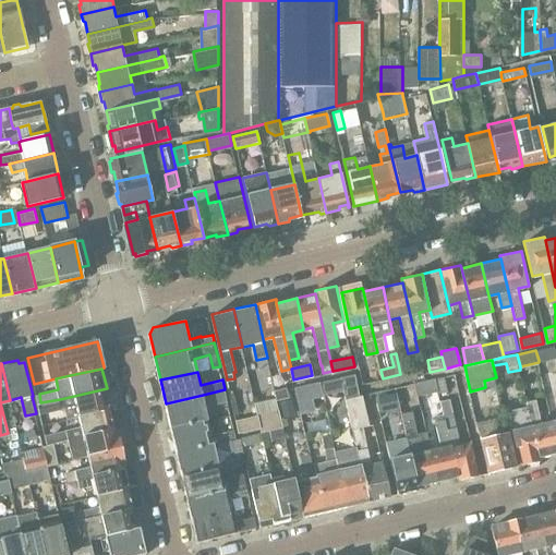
[(357,373),(340,376),(346,399),(362,396),(361,391),(357,373)]
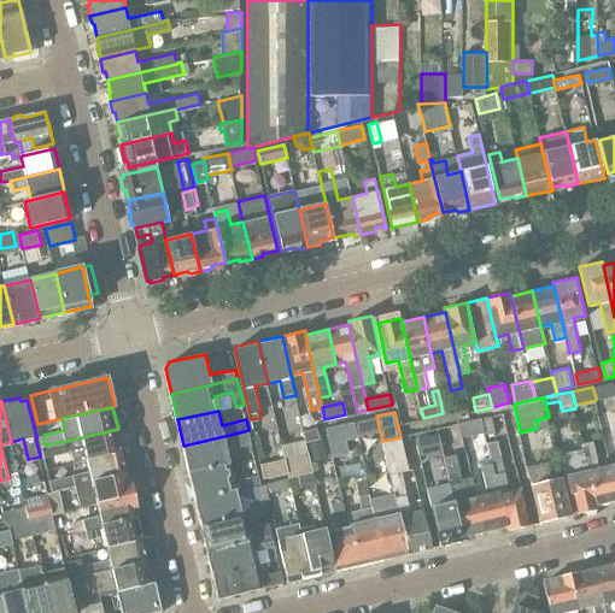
[(492,413),(482,416),(485,429),(486,431),(496,430),(492,413)]
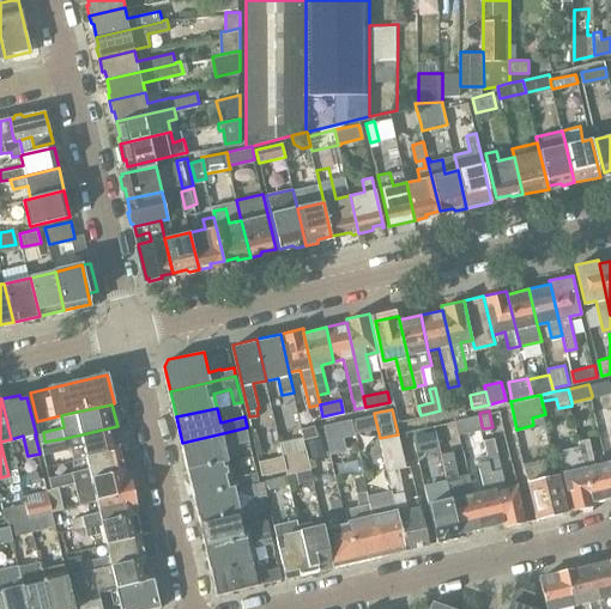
[(482,426),(479,413),(478,412),(455,418),(459,432),(482,426)]
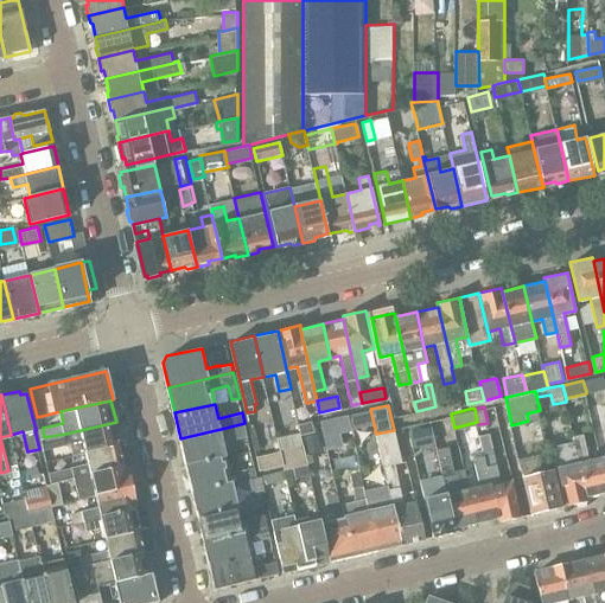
[(349,442),(345,431),(357,428),(352,410),(323,416),(330,447),(349,442)]
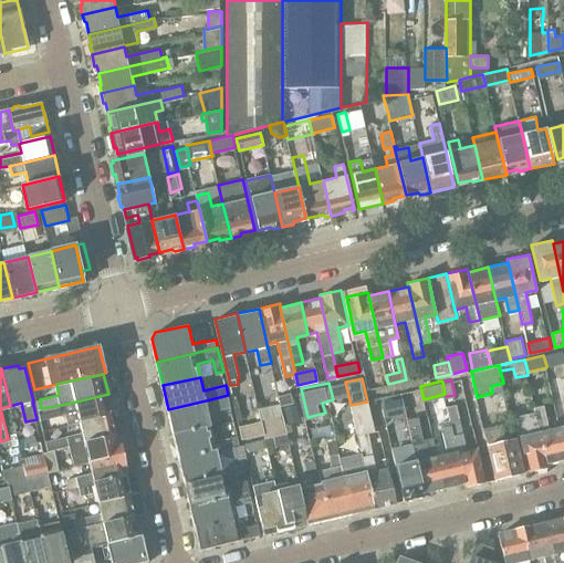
[(294,402),(292,392),(279,395),(282,406),(294,402)]
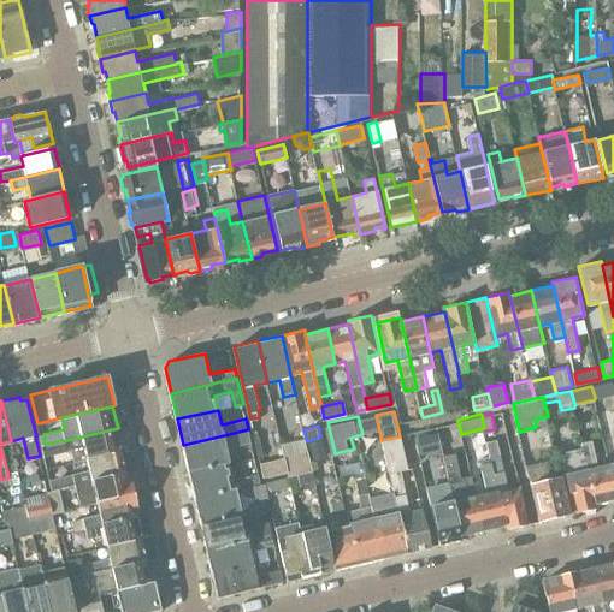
[(88,458),(123,450),(118,428),(66,440),(45,444),(42,445),(45,456),(77,449),(80,459),(88,458)]
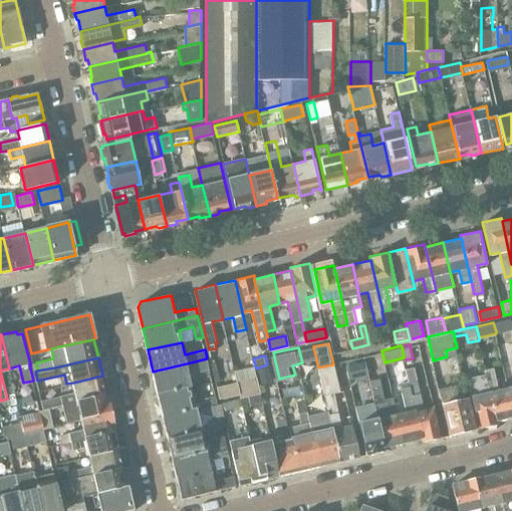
[(158,393),(192,386),(189,373),(209,368),(207,358),(187,363),(153,371),(158,393)]
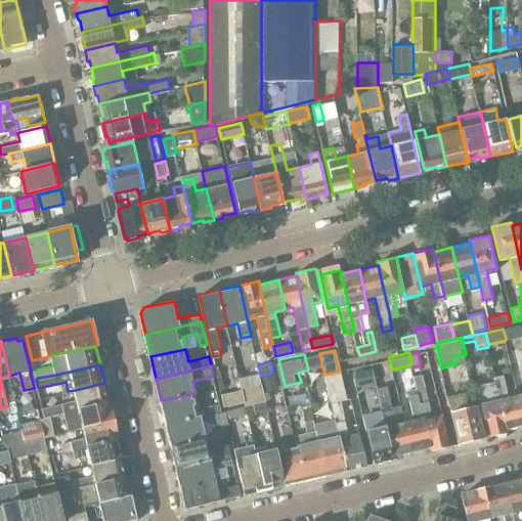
[(373,367),(353,372),(356,385),(376,381),(373,367)]
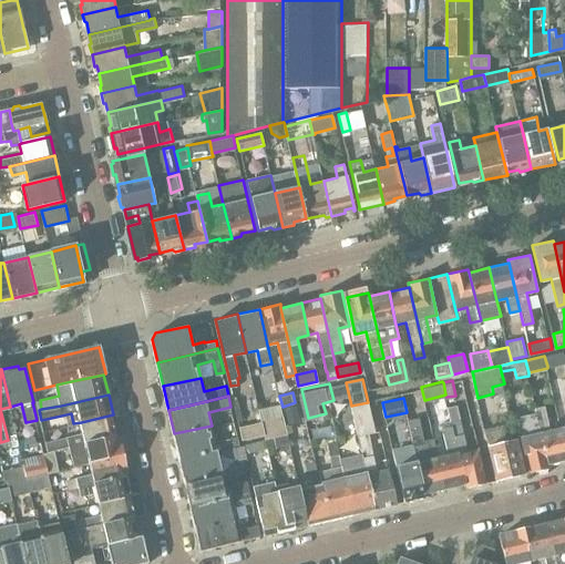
[(238,399),(234,400),(238,419),(243,418),(238,399)]
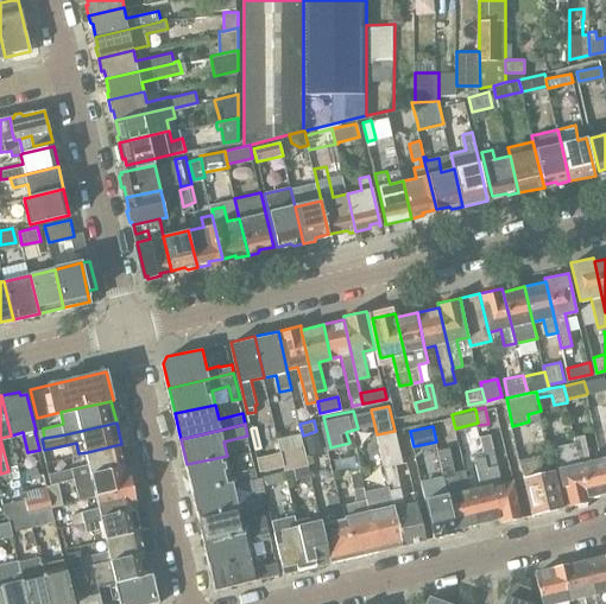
[(387,481),(393,506),(403,545),(425,539),(416,501),(405,503),(397,464),(402,463),(395,431),(377,434),(384,466),(387,481)]
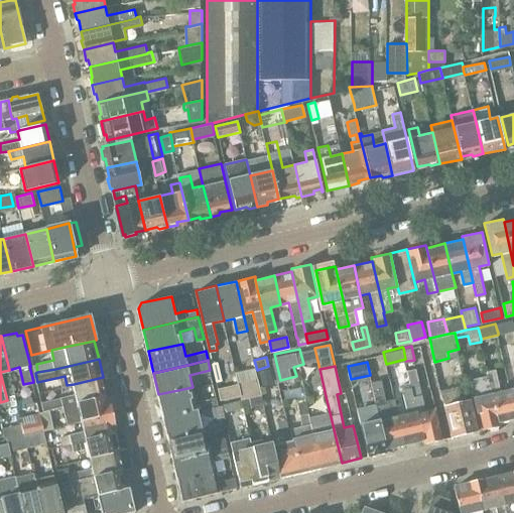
[(241,395),(242,398),(262,394),(256,367),(236,371),(239,383),(241,394),(241,395)]
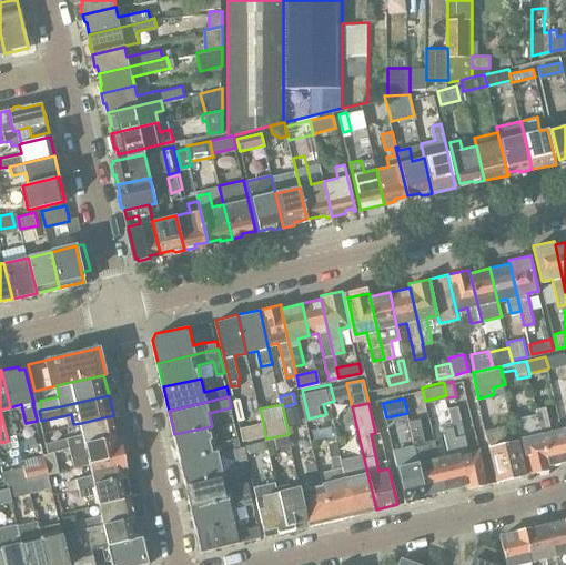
[(455,436),(466,484),(467,487),(488,483),(479,446),(467,450),(464,434),(466,434),(458,405),(450,407),(453,420),(451,421),(455,436)]
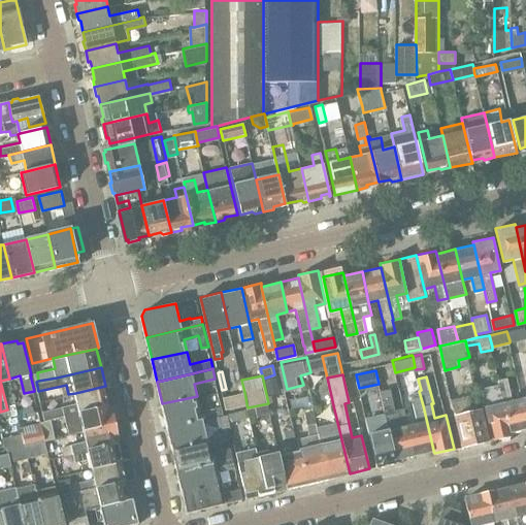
[(525,412),(522,397),(513,399),(507,376),(498,380),(499,384),(500,387),(512,431),(525,428),(525,412)]
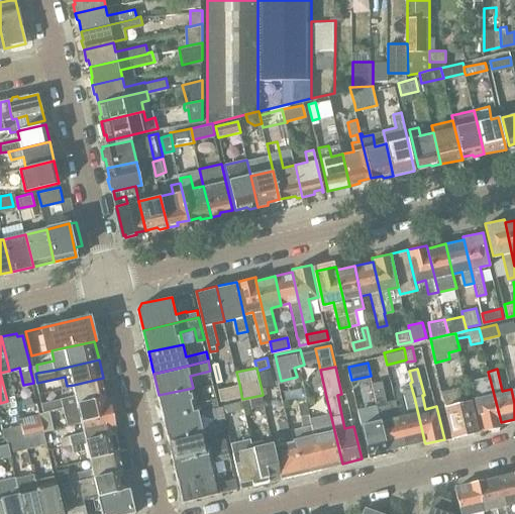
[(260,372),(262,384),(274,381),(271,370),(260,372)]
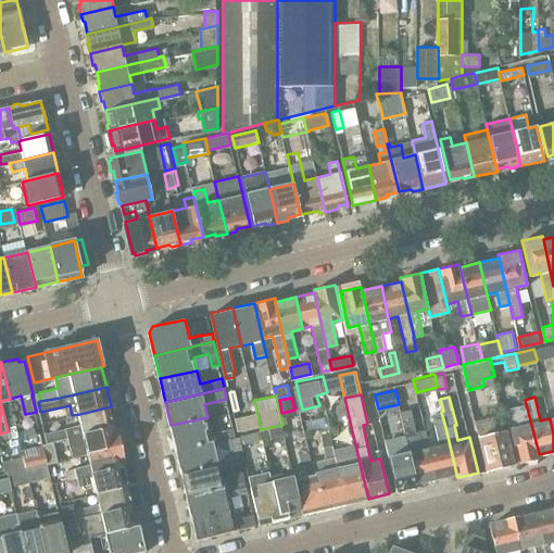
[(506,410),(511,430),(518,463),(539,459),(539,454),(527,407),(526,404),(506,410)]
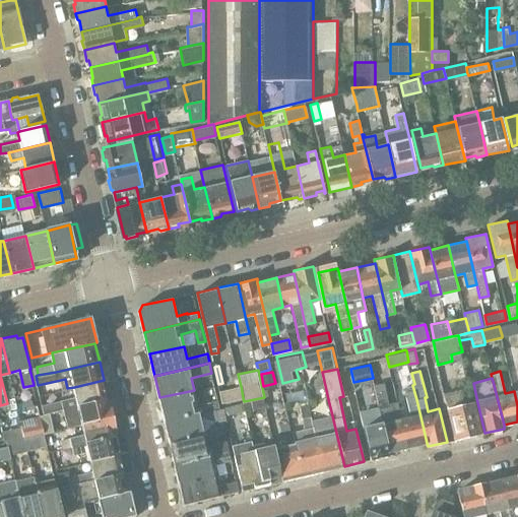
[(51,411),(64,408),(108,397),(104,380),(74,387),(76,395),(42,403),(44,413),(51,412),(51,411)]
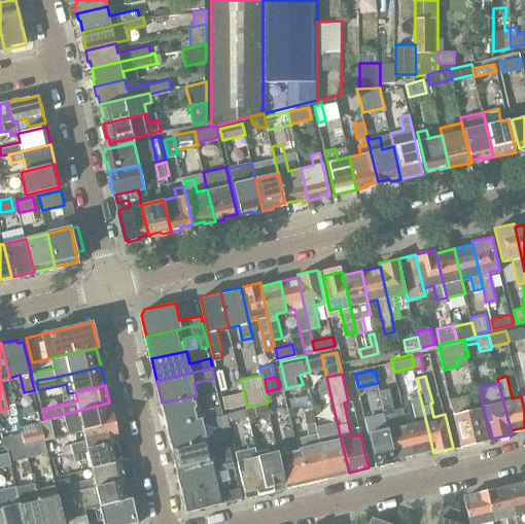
[(385,414),(395,458),(415,454),(407,423),(408,423),(405,406),(395,408),(391,387),(380,389),(383,402),(382,402),(385,414)]
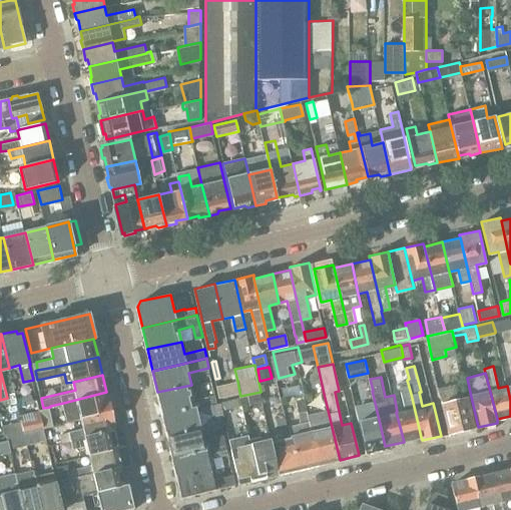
[(421,437),(411,394),(407,380),(400,381),(403,396),(406,410),(397,412),(396,412),(404,442),(421,437)]
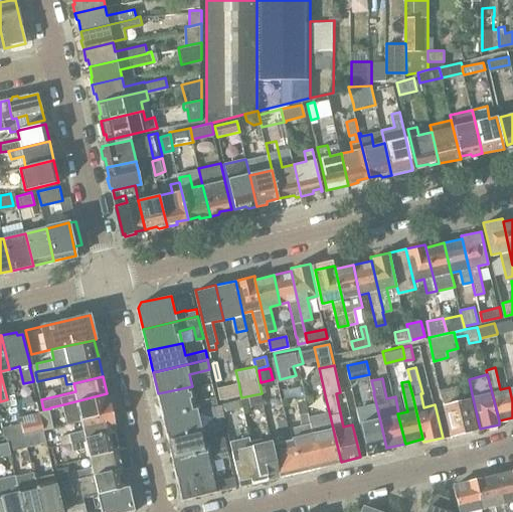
[(240,393),(238,382),(217,386),(220,398),(240,394),(240,393)]
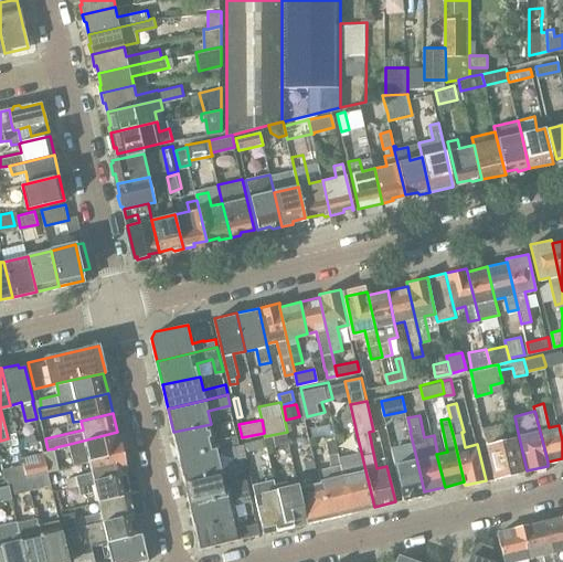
[(178,455),(215,446),(216,446),(238,442),(236,434),(214,438),(211,424),(173,432),(178,455)]
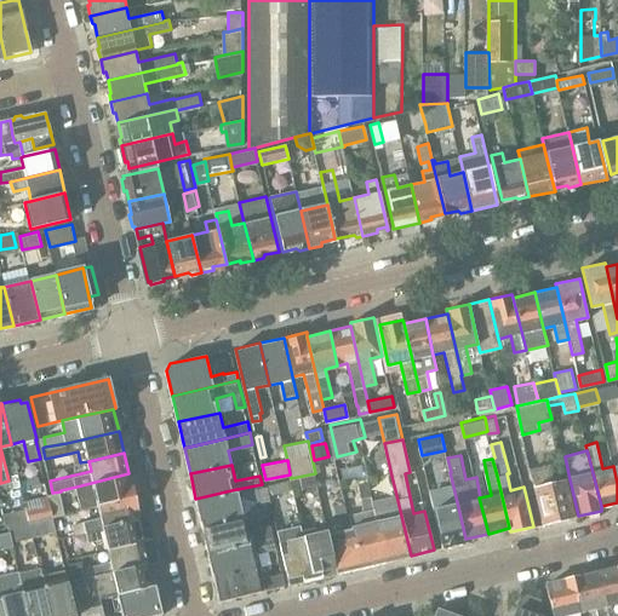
[(544,524),(574,517),(565,481),(554,483),(550,465),(531,468),(544,524)]
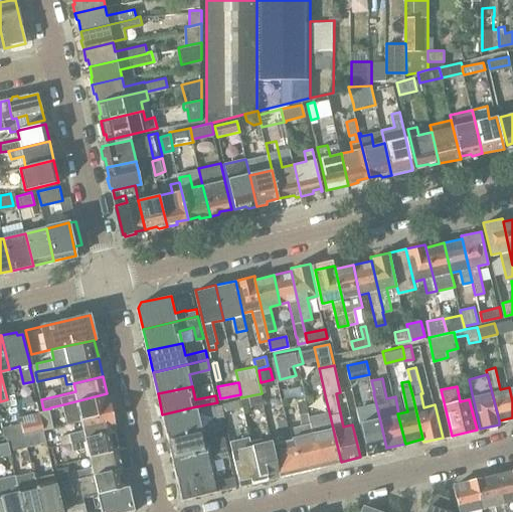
[(387,451),(386,448),(376,404),(373,392),(365,393),(372,419),(360,422),(368,455),(387,451)]
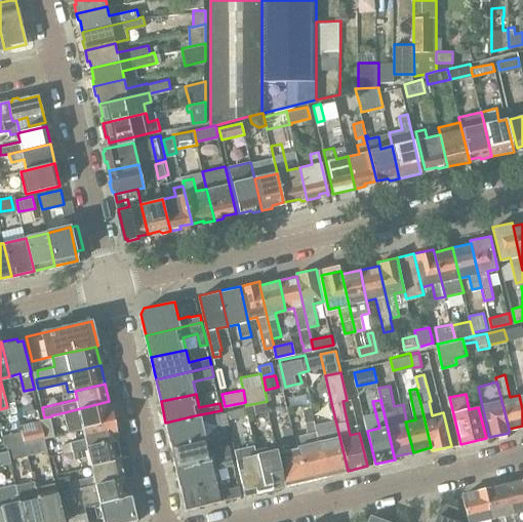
[(84,428),(115,422),(111,401),(109,402),(109,401),(65,412),(69,432),(84,428)]
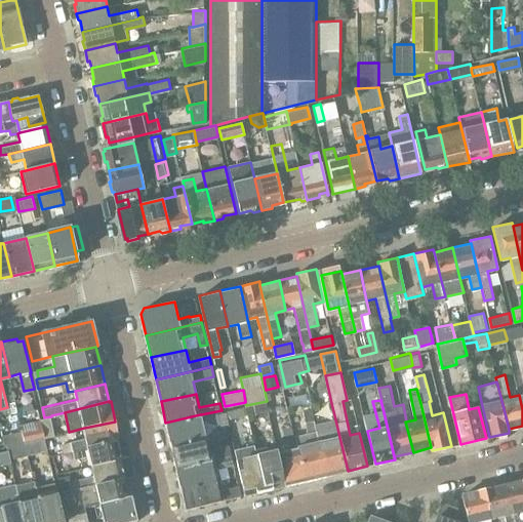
[(269,410),(267,401),(246,405),(247,414),(248,414),(269,410)]
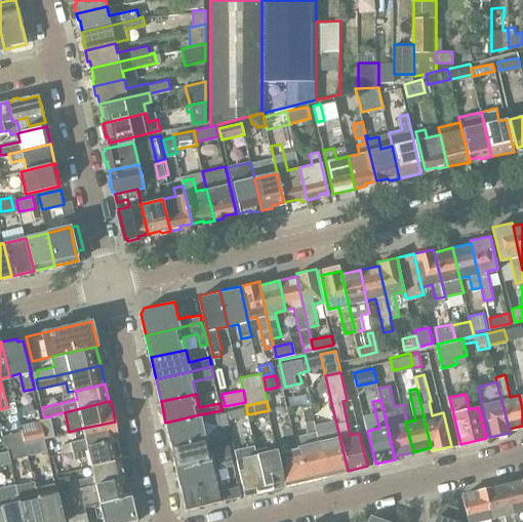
[(228,418),(247,414),(246,405),(227,410),(227,411),(228,418)]
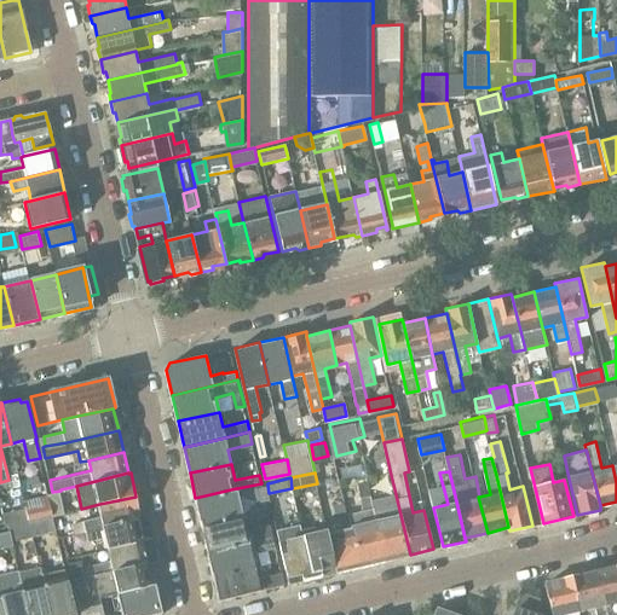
[(363,566),(386,560),(376,521),(368,482),(358,485),(364,511),(350,515),(353,526),(363,566)]
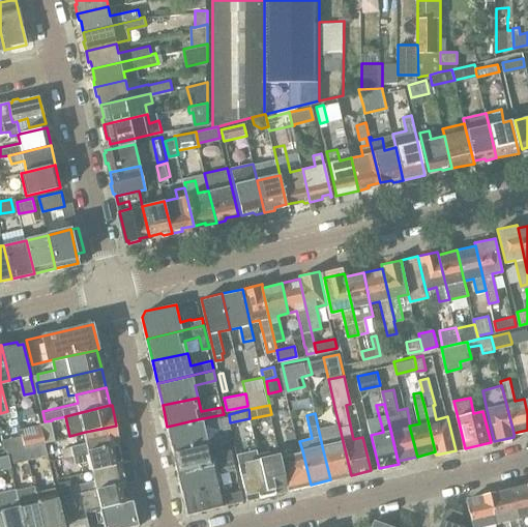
[(229,415),(224,416),(221,416),(224,430),(232,428),(230,422),(229,415)]
